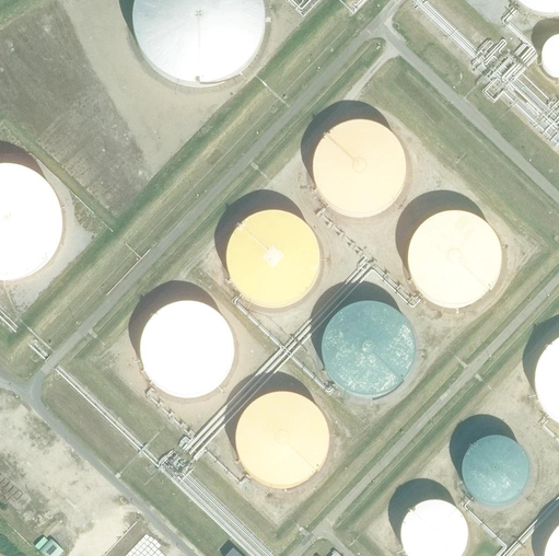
[(263,23),(263,16),(263,10),(261,3),(261,0),(136,0),(135,7),(134,13),(134,20),(135,26),(136,33),(138,39),(140,46),(143,51),(148,57),(152,61),(156,67),(162,70),(167,73),(174,77),(181,79),(187,80),(194,81),(200,81),(207,81),(213,80),(220,78),(225,76),(232,72),(237,68),(243,64),(247,59),(252,54),(255,48),(258,43),(260,36),(261,30),(263,23)]
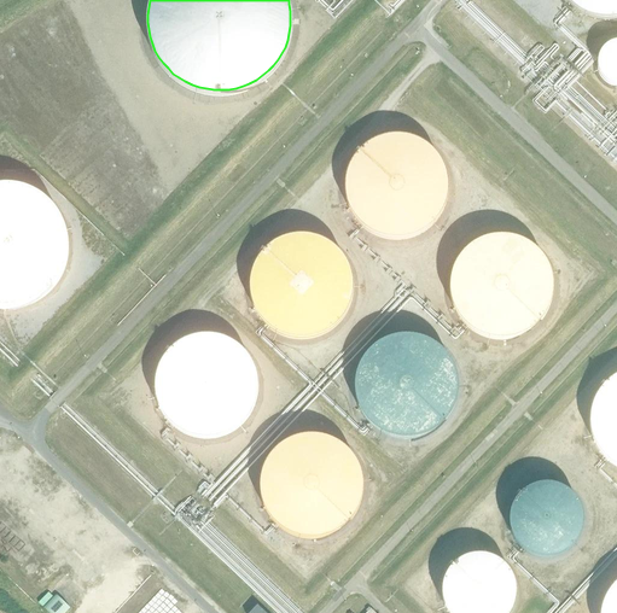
[(574,0),(575,1),(581,5),(587,9),(593,11),(599,12),(605,13),(612,12),(616,11),(616,0),(574,0)]
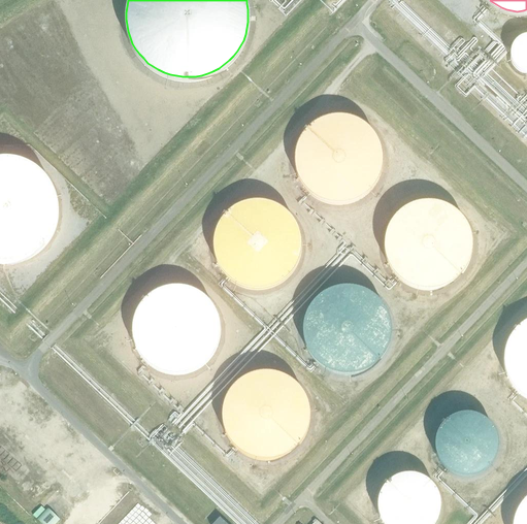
[(526,32),(523,33),(520,34),(517,37),(515,39),(513,43),(512,46),(512,50),(512,53),(513,57),(515,60),(517,63),(520,65),(524,67),(526,68),(526,32)]
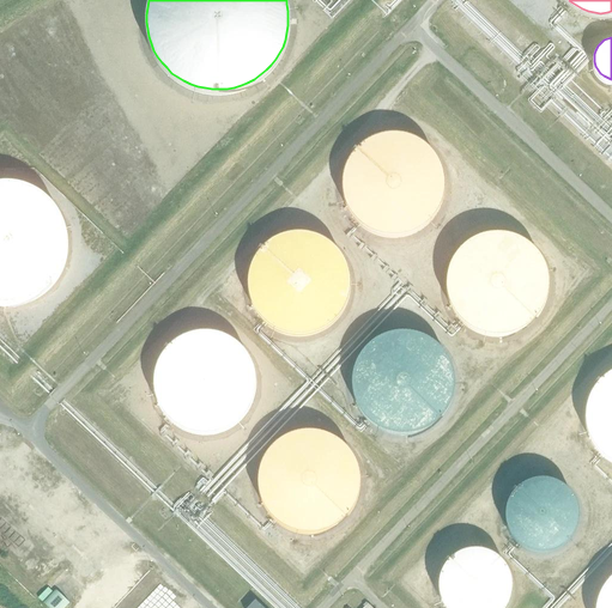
[(441,183),(441,177),(440,170),(438,163),(435,157),(431,151),(428,145),(422,140),(416,137),(410,133),(403,132),(397,131),(389,129),(382,131),(375,133),(369,135),(363,139),(357,144),(352,149),(349,154),(345,160),(344,168),(343,175),(341,182),(343,188),(345,195),(347,202),(351,208),(356,213),(361,218),(367,222),(373,225),(380,228),(387,229),(394,229),(401,228),(407,226),(414,223),(420,219),(425,214),(430,210),(435,204),(437,198),(440,190),(441,183)]
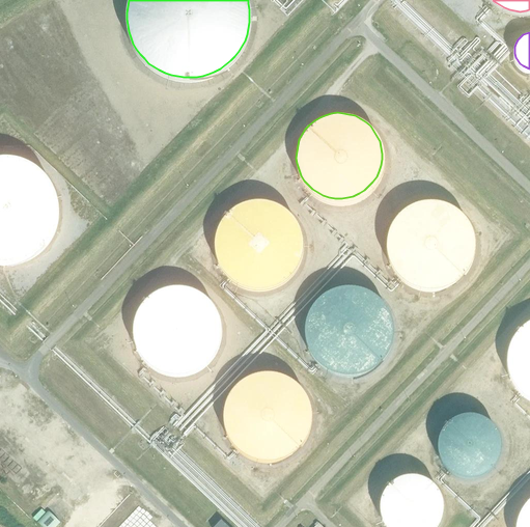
[(64,212),(64,205),(63,200),(62,194),(60,189),(57,183),(54,178),(51,173),(47,169),(42,165),(37,162),(32,159),(26,157),(21,156),(15,155),(8,154),(3,154),(0,154),(0,265),(4,266),(10,266),(17,265),(22,264),(28,262),(33,259),(38,256),(44,253),(48,249),(52,245),(55,240),(58,234),(60,229),(62,223),(63,218),(64,212)]
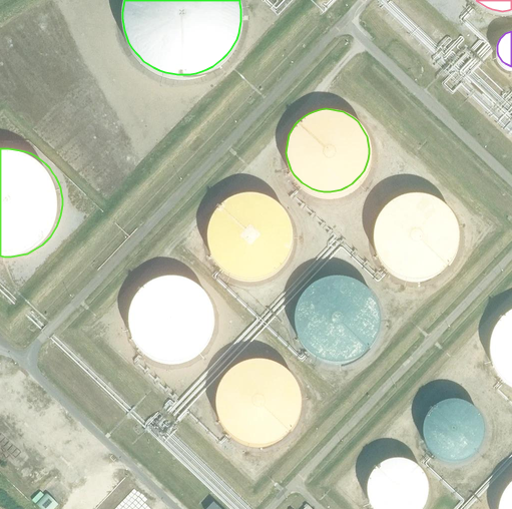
[(293,238),(294,232),(293,226),(291,220),(289,214),(285,208),(281,204),(276,200),(271,197),(265,194),(259,193),(251,192),(245,193),(239,194),(233,197),(227,200),(223,204),(218,209),(215,214),(212,220),(211,226),(210,232),(210,238),(211,244),(214,250),(217,257),(220,262),(223,265),(230,270),(236,273),(242,275),(248,276),(254,276),(262,275),(268,273),(273,270),(279,266),(283,262),(287,257),(290,250),(292,244),(293,238)]
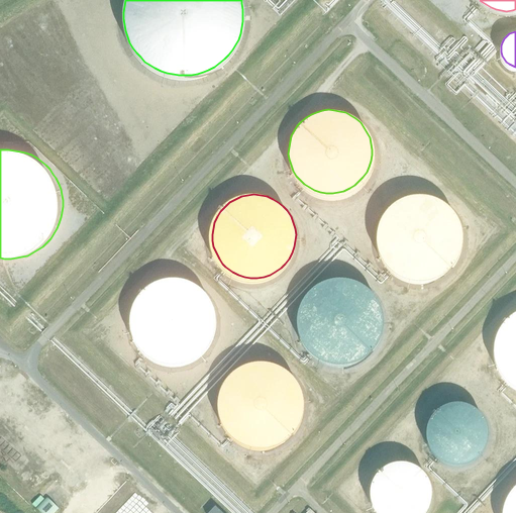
[(461,240),(461,234),(460,228),(459,222),(456,216),(453,210),(449,206),(444,202),(438,199),(432,196),(426,195),(420,194),(414,195),(407,196),(402,199),(396,202),(391,206),(387,211),(384,216),(381,222),(379,228),(379,234),(379,240),(380,246),(382,252),(385,259),(389,264),(391,265),(393,268),(399,272),(405,275),(411,277),(417,278),(423,278),(429,277),(435,275),(441,272),(446,268),(451,264),(455,259),(458,252),(460,246),(461,240)]
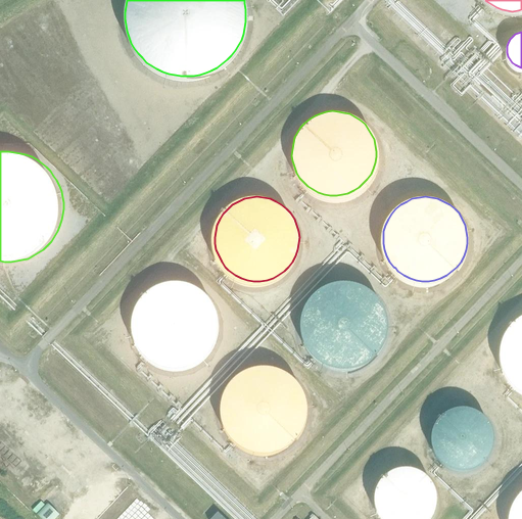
[(218,327),(218,322),(218,316),(216,310),(214,304),(210,298),(206,294),(202,290),(197,286),(192,284),(186,282),(181,281),(175,281),(169,281),(162,283),(157,285),(152,288),(147,292),(143,296),(140,301),(137,307),(135,313),(134,318),(134,324),(134,330),(136,336),(138,341),(141,346),(145,351),(147,354),(154,359),(159,362),(165,364),(171,365),(177,365),(183,364),(189,363),(194,361),(199,358),(204,354),(208,349),(211,344),(215,339),(217,333),(218,327)]
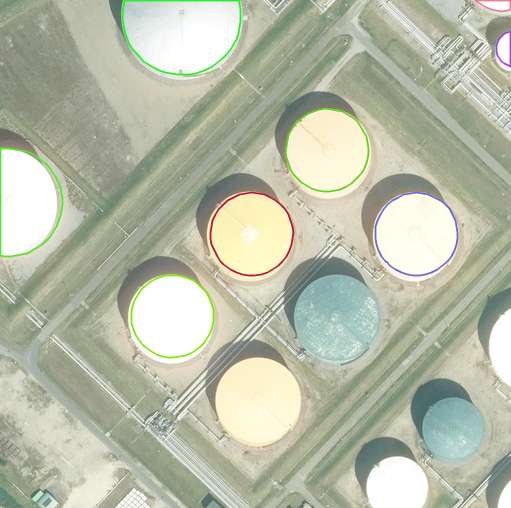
[(377,321),(377,315),(376,309),(375,303),(372,297),(369,292),(364,287),(360,283),(354,280),(348,277),(342,276),(336,275),(330,276),(323,277),(318,280),(312,283),(307,287),(303,292),(300,297),(297,303),(295,309),(295,315),(295,321),(296,328),(298,334),(301,339),(305,344),(310,349),(315,352),(320,355),(327,357),(333,358),(339,358),(345,357),(351,355),(357,352),(362,348),(367,344),(371,339),(374,333),(376,327),(377,321)]
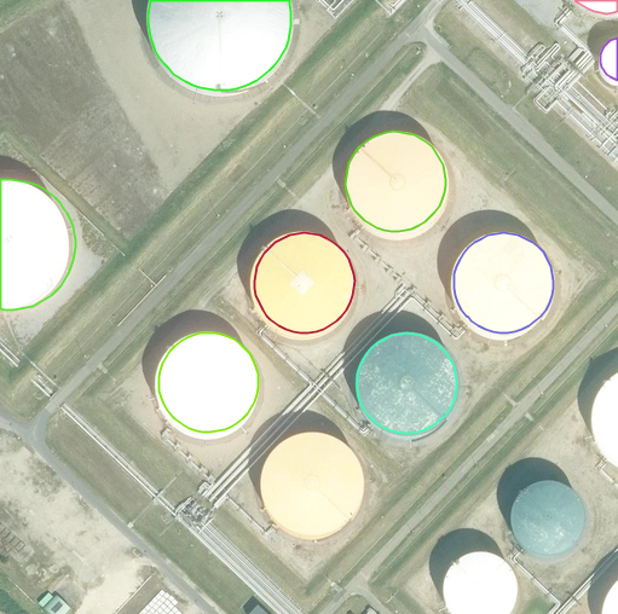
[(617,370),(614,372),(608,377),(604,382),(599,387),(596,394),(593,400),(591,407),(591,415),(591,422),(593,428),(595,435),(599,441),(602,447),(607,452),(613,457),(617,459),(617,370)]
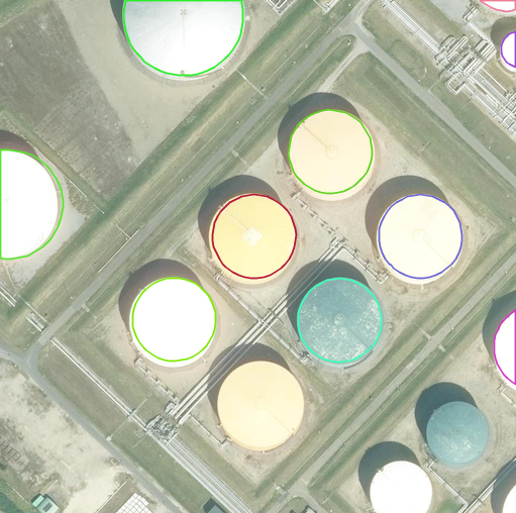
[(301,407),(301,402),(300,396),(299,390),(297,385),(294,380),(290,375),(286,371),(281,368),(276,365),(271,363),(265,362),(260,362),(253,362),(247,363),(242,365),(237,368),(232,371),(228,375),(224,380),(221,385),(219,390),(218,396),(217,402),(218,407),(219,413),(220,418),(223,424),(226,428),(230,433),(234,436),(239,439),(245,442),(250,443),(256,444),(263,444),(268,443),(274,442),(279,439),(284,436),(288,433),(292,428),(295,424),(298,418),(300,413),(301,407)]
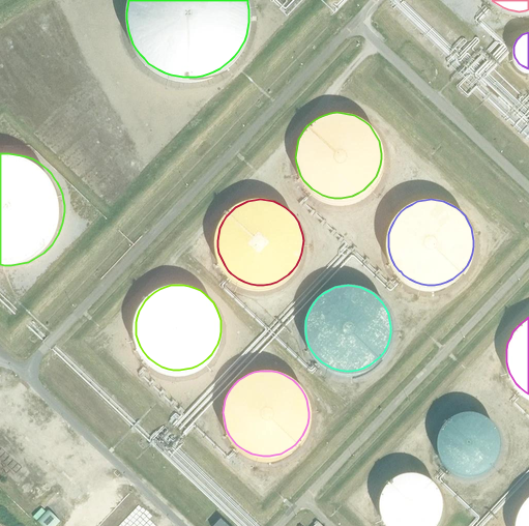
[(496,447),(496,441),(496,436),(494,430),(492,425),(488,420),(483,416),(477,413),(472,412),(466,411),(461,412),(454,413),(449,416),(445,419),(441,425),(438,430),(437,435),(436,441),(437,447),(438,453),(441,458),(444,463),(449,466),(454,469),(460,471),(466,471),(472,471),(477,469),(482,466),(488,463),(491,458),(494,453),(496,447)]
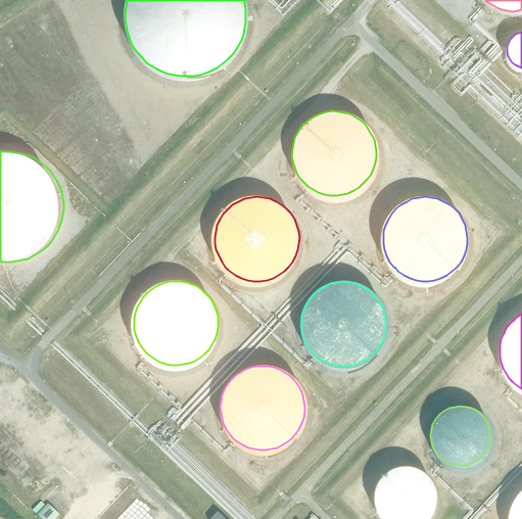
[(434,503),(434,497),(434,490),(432,485),(430,480),(426,475),(422,472),(417,469),(412,467),(406,466),(400,466),(394,467),(389,470),(384,473),(380,477),(377,482),(375,487),(374,492),(374,499),(375,505),(377,510),(380,515),(383,518),(423,518),(426,517),(429,513),(432,508),(434,503)]
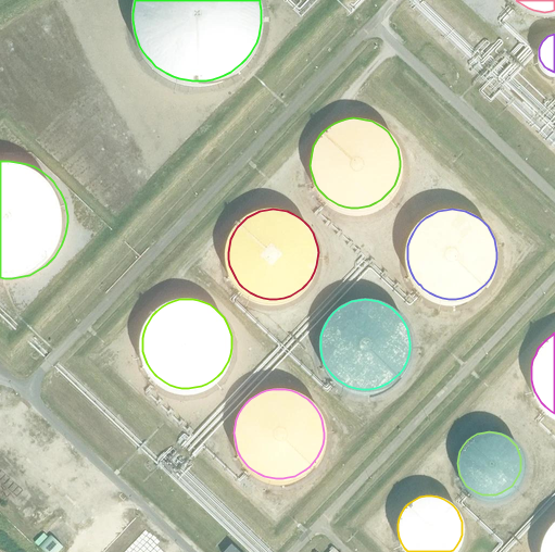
[(554,521),(550,525),(546,530),(543,536),(542,542),(541,549),(540,551),(554,551),(554,521)]
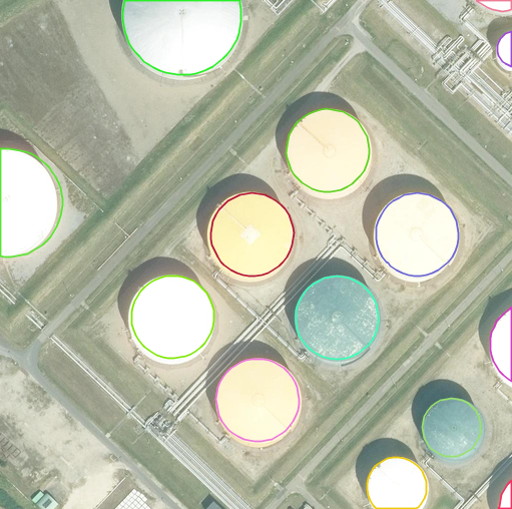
[(39,483),(31,492),(35,496),(43,486),(39,483)]
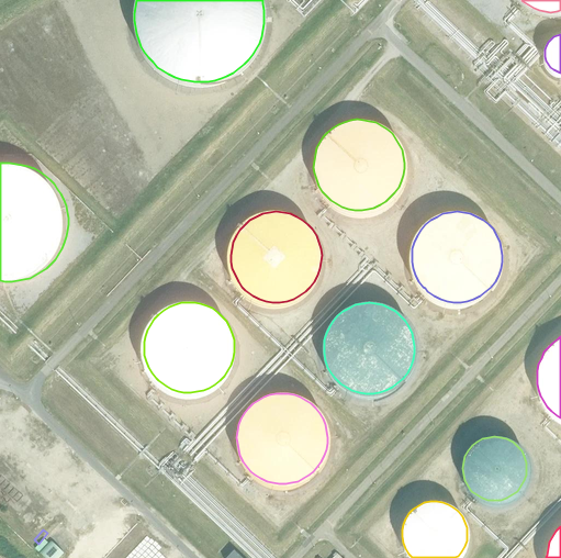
[(49,557),(55,557),(65,549),(53,537),(41,549),(49,557)]
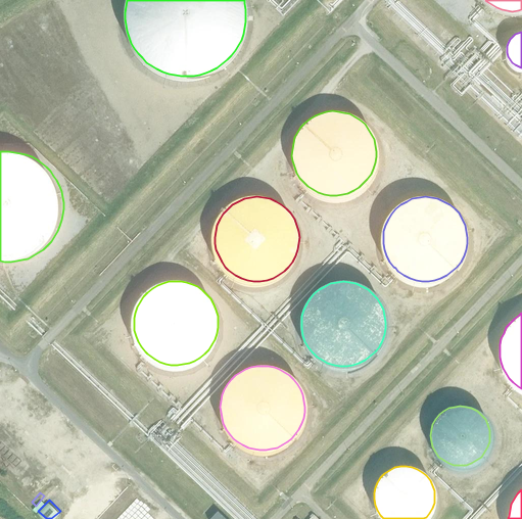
[(210,518),(229,518),(219,509),(209,518),(210,518)]
